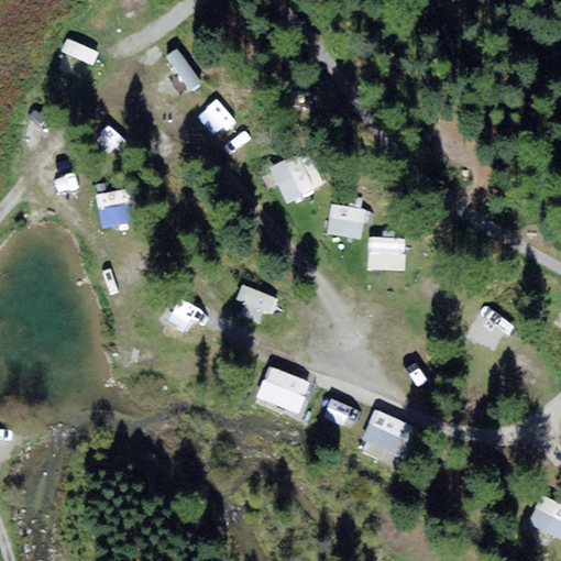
[(308,151),(268,169),(285,204),(325,185),(308,151)]
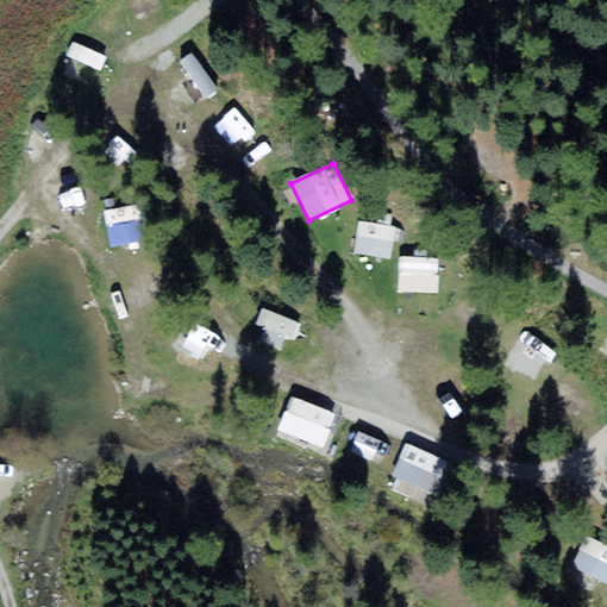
[(105,207),(107,244),(142,243),(138,205),(105,207)]
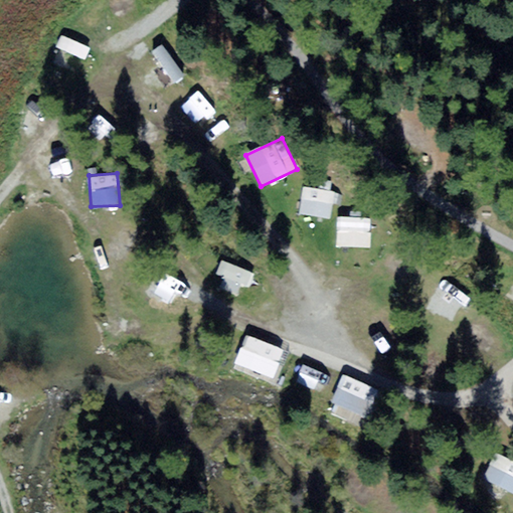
[(303,185),(298,212),(333,219),(338,192),(303,185)]
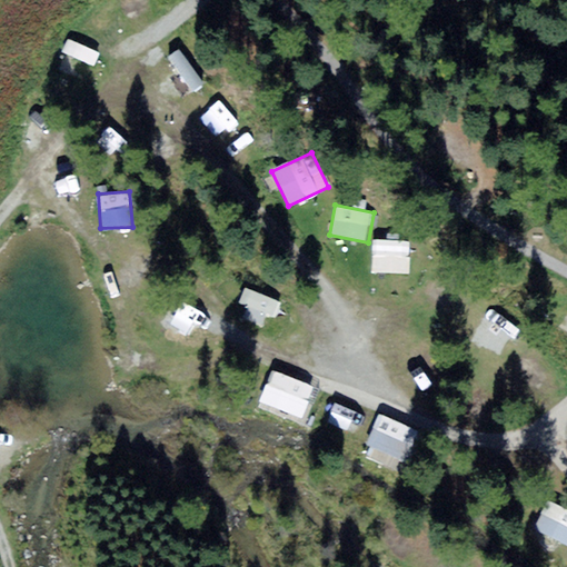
[(371,271),(409,272),(409,240),(371,239),(371,271)]
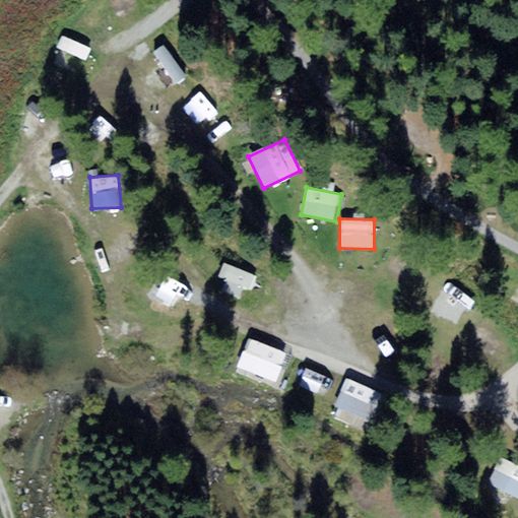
[(230,282),(225,297),(255,306),(259,292),(230,282)]
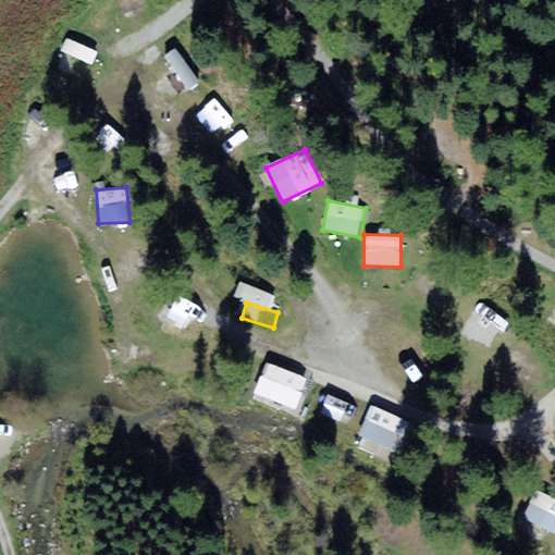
[(494,349),(507,320),(470,303),(457,332),(494,349)]
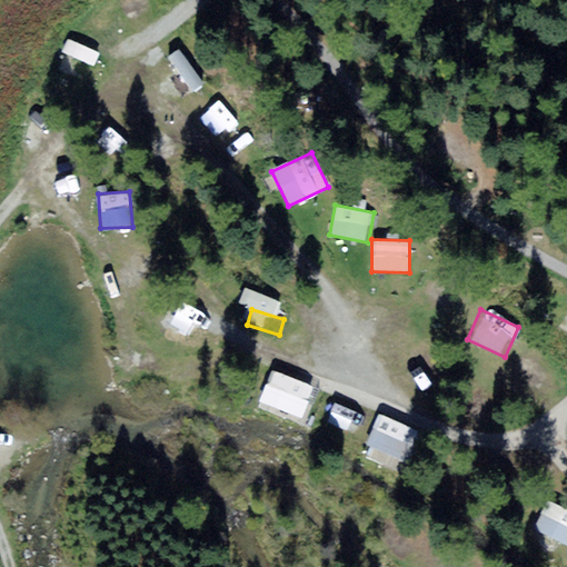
[(271,369),(258,401),(301,419),(315,386),(271,369)]
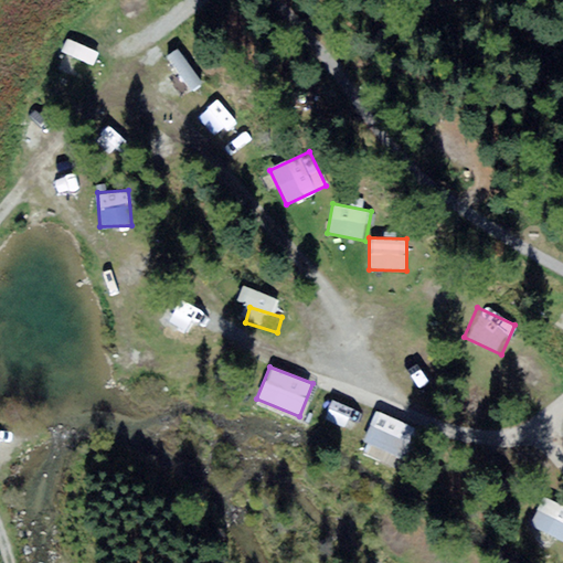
[(372,412),(362,447),(411,461),(421,426),(372,412)]
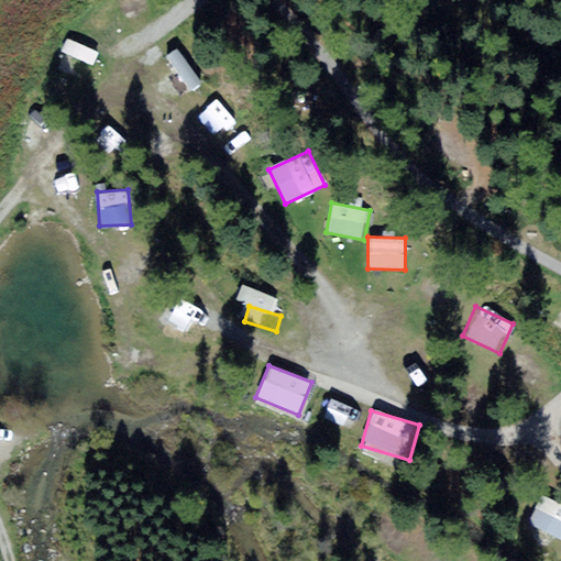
[(560,503),(540,494),(527,524),(560,538),(560,503)]
